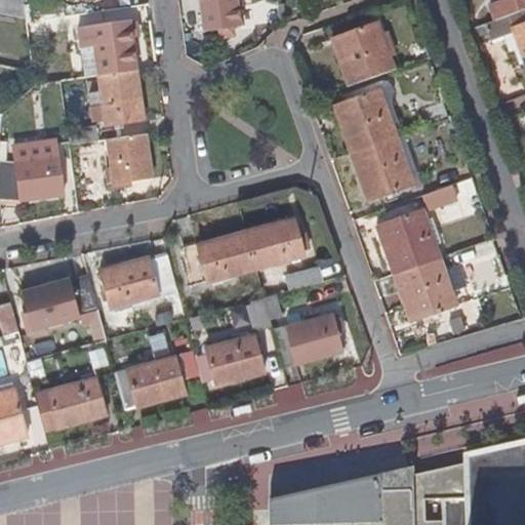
[(22,7),(21,0),(0,0),(0,8),(23,13),(22,7)]
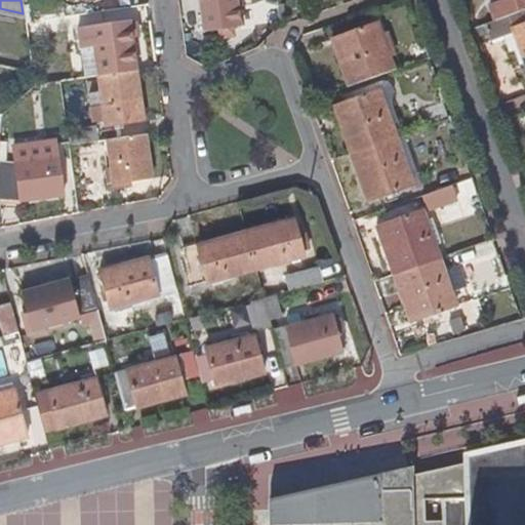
[(243,29),(241,13),(239,0),(200,0),(205,34),(243,29)]
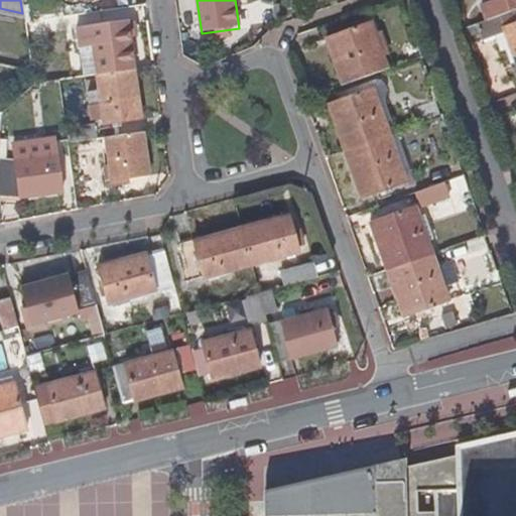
[(484,5),(489,20),(515,10),(515,0),(494,0),(495,1),(484,5)]
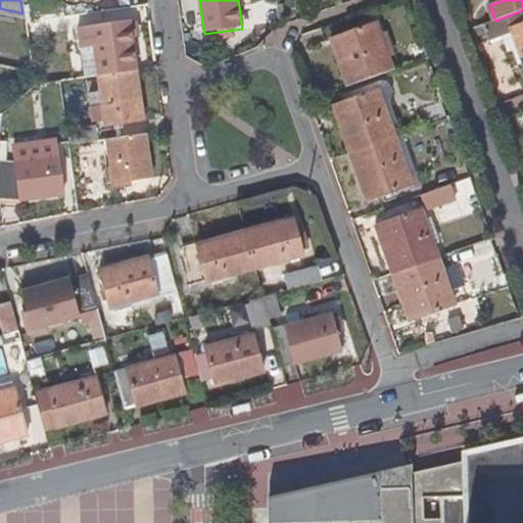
[(61,16),(59,2),(21,7),(22,13),(24,21),(34,20),(61,16)]
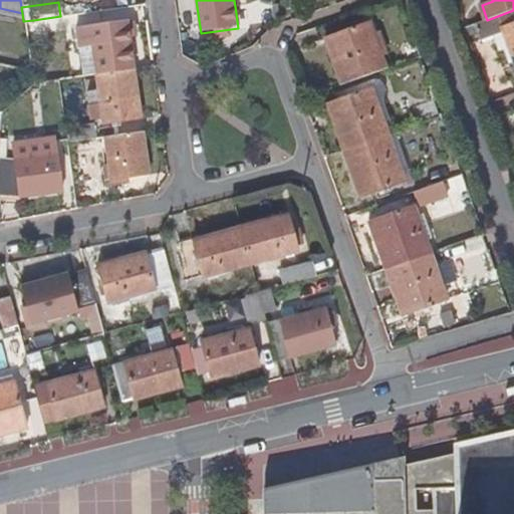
[(513,65),(513,10),(487,20),(476,24),(481,40),(495,35),(502,53),(506,52),(512,66),(513,65)]
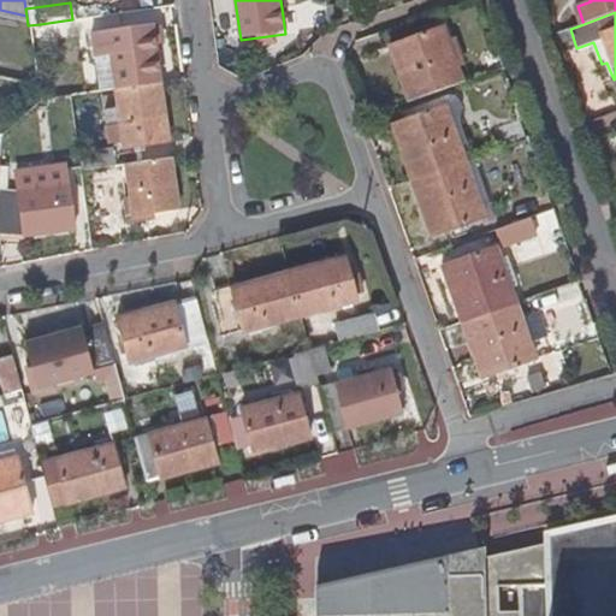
[(449,41),(444,28),(419,36),(414,21),(379,34),(384,48),(390,46),(409,102),(463,83),(458,67),(449,41)]
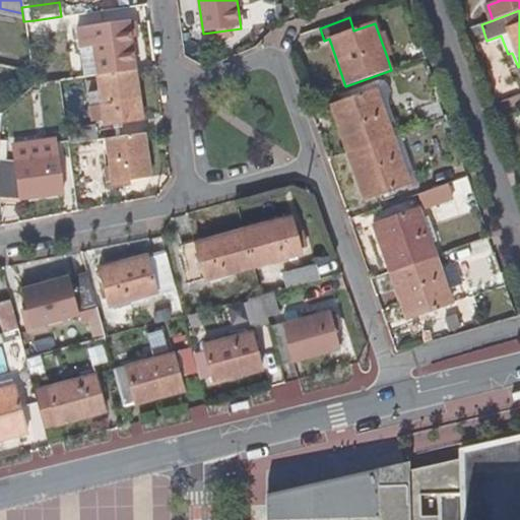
[(130,38),(128,22),(121,23),(123,39),(130,38)]
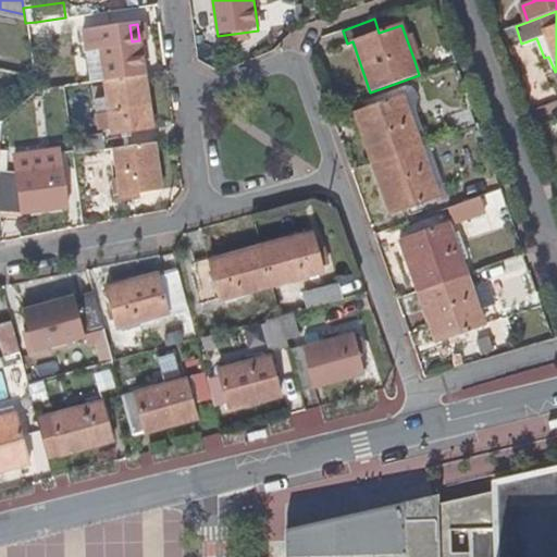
[(132,41),(130,25),(90,31),(98,83),(137,76),(132,41)]
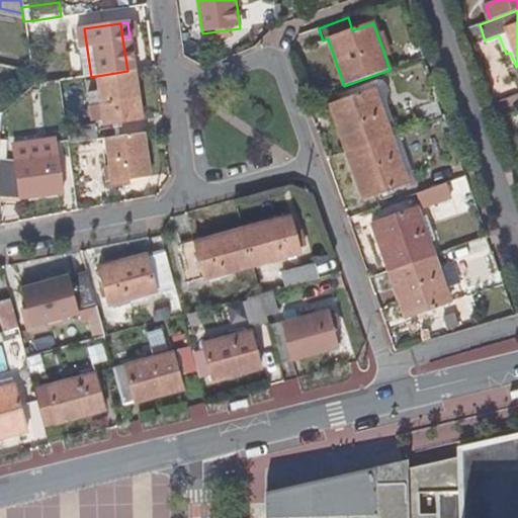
[(91,77),(84,28),(69,30),(76,79),(91,77)]
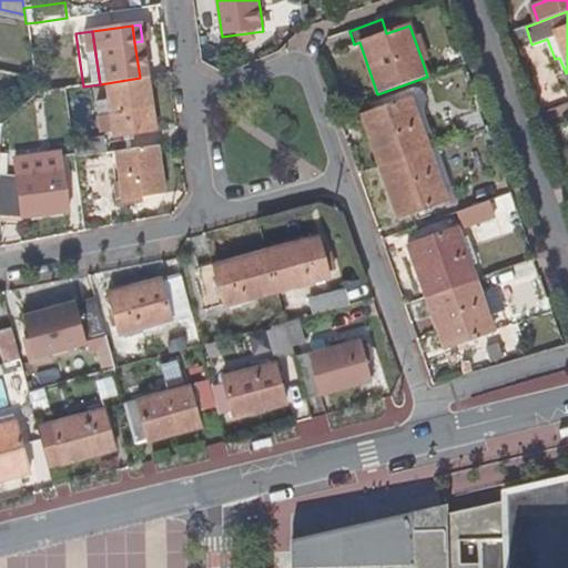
[(430,60),(422,34),(414,38),(423,62),(430,60)]
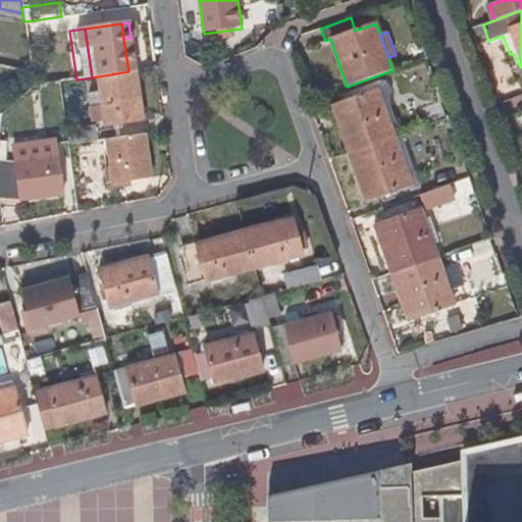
[(135,121),(128,71),(92,77),(99,126),(135,121)]
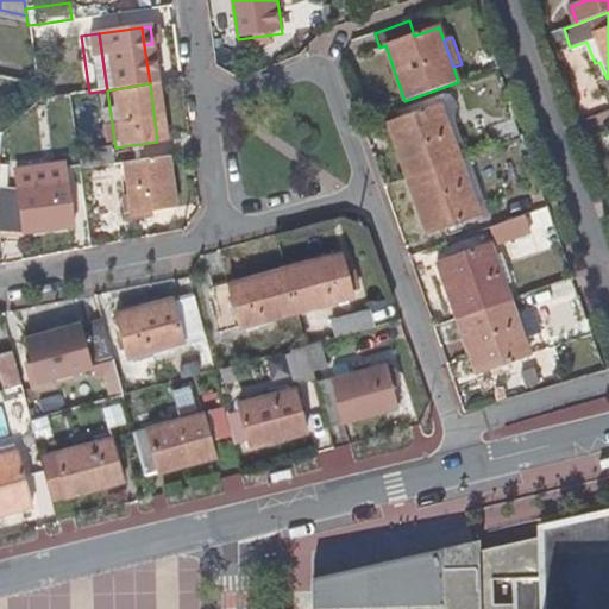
[(457,120),(457,114),(459,108),(457,101),(452,95),(445,94),(399,111),(401,119),(440,106),(453,146),(464,143),(457,120)]
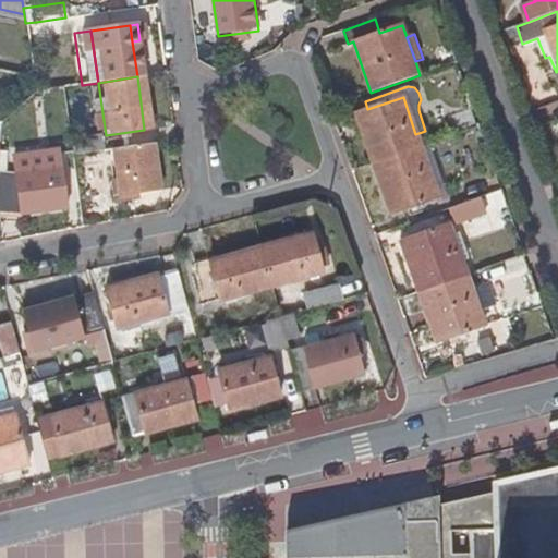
[(415,134),(403,97),(367,109),(354,113),(372,165),(421,148),(415,134)]
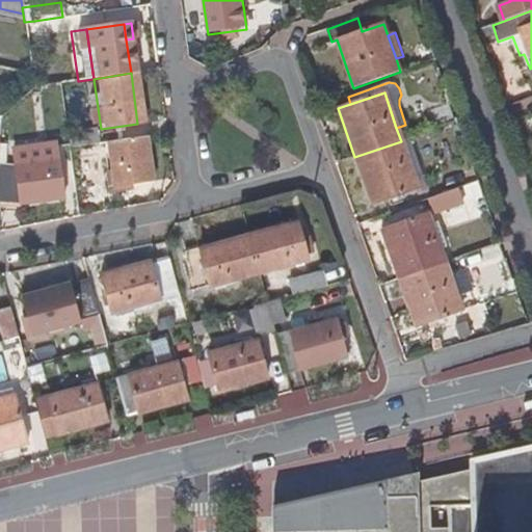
[(94,144),(92,131),(63,135),(65,149),(94,144)]
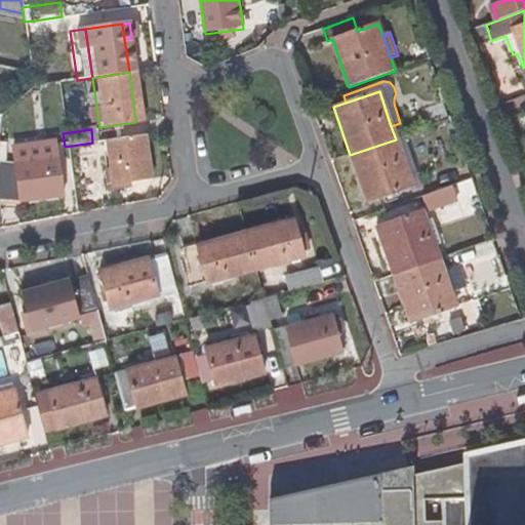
[(145,179),(138,134),(101,140),(105,169),(107,185),(126,182),(145,179)]
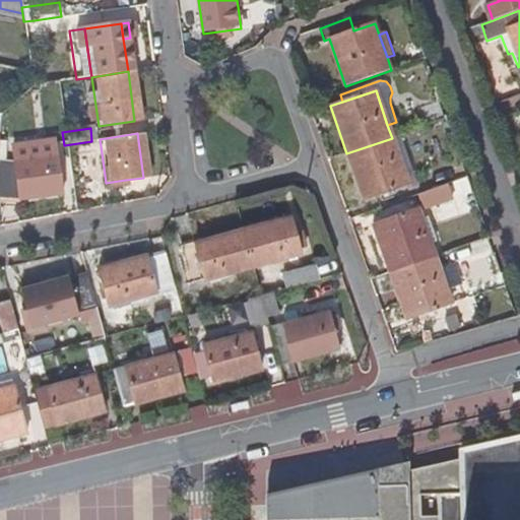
[(416,182),(400,135),(392,138),(408,185),(416,182)]
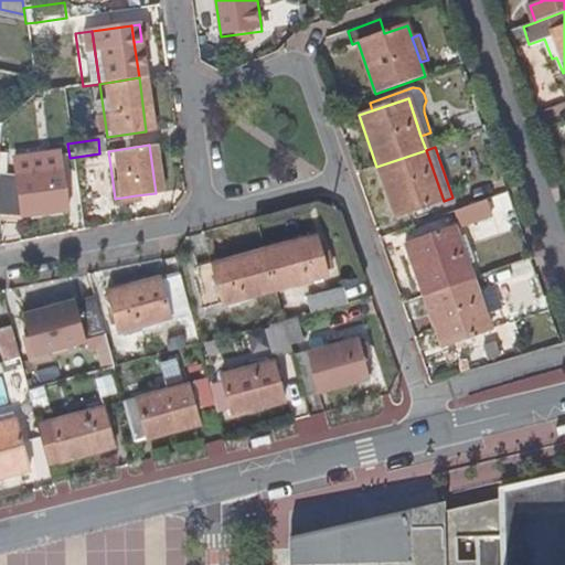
[(444,201),(426,150),(376,167),(394,217),(444,201)]
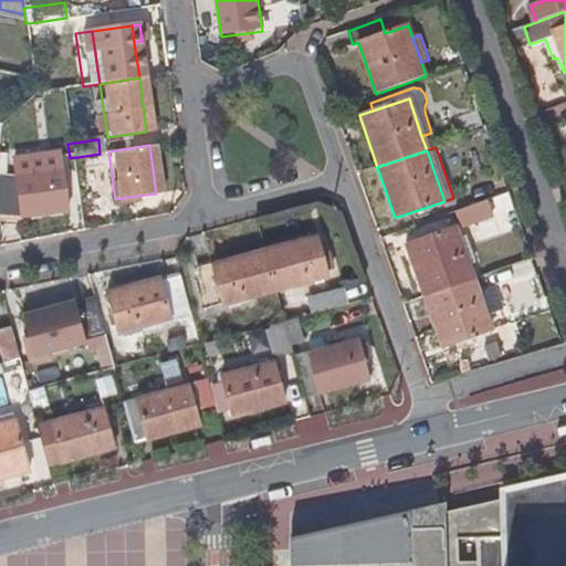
[(0,228),(64,213),(52,156),(7,166),(11,182),(0,185),(0,228)]
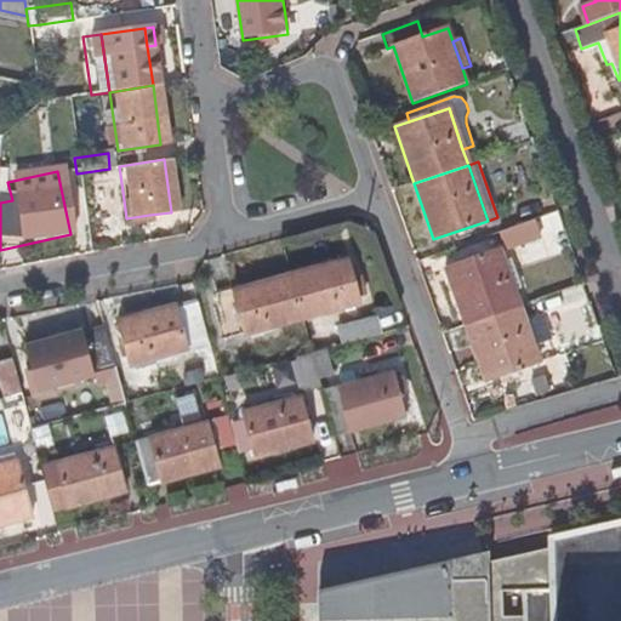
[(151,223),(149,215),(126,218),(124,200),(118,200),(121,227),(151,223)]
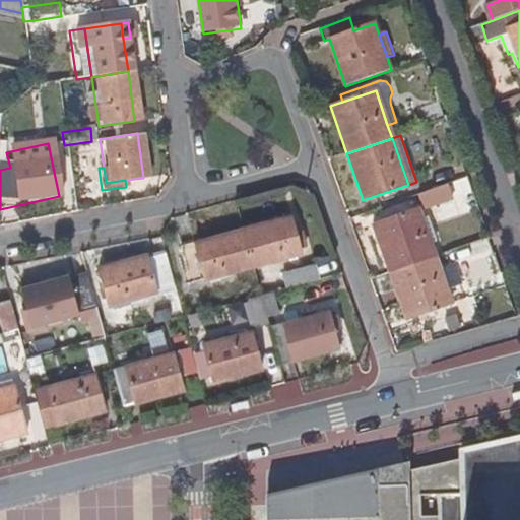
[(453,202),(448,186),(418,196),(424,212),(453,202)]
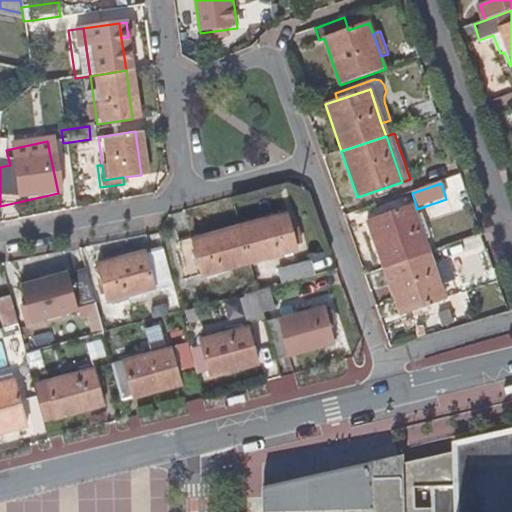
[(427,253),(411,207),(366,222),(382,268),(427,253)]
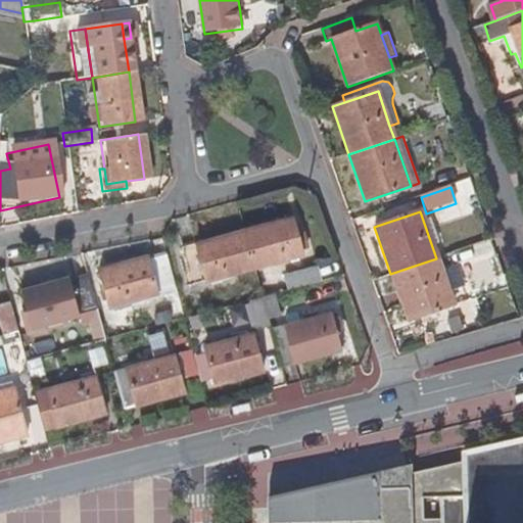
[(302,256),(292,220),(245,233),(255,270),(302,256)]
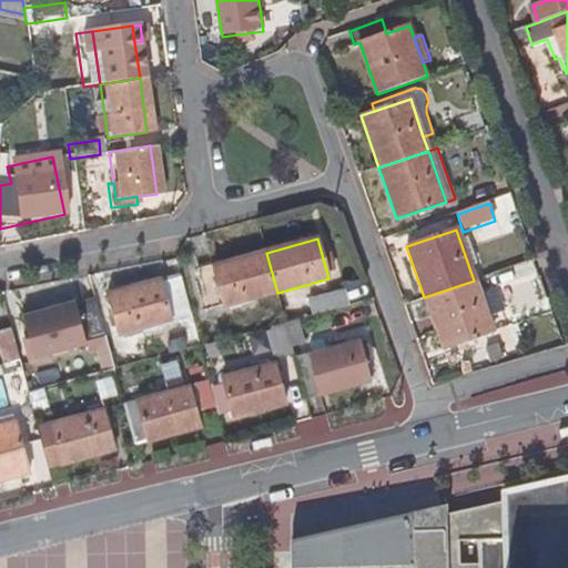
[(277,293),(266,253),(199,272),(210,312),(277,293)]
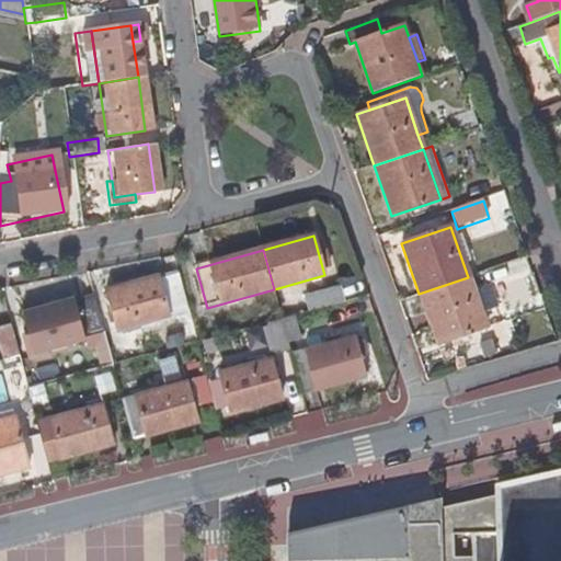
[(189,312),(179,276),(160,282),(159,277),(107,293),(118,332),(189,312)]
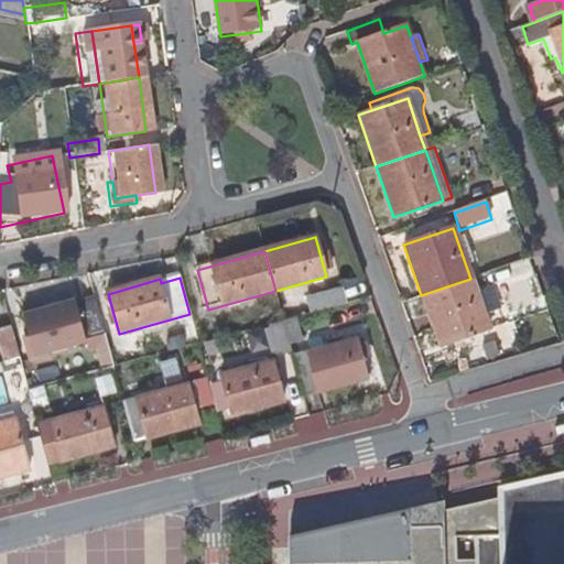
[(475,292),(470,279),(421,295),(438,347),(456,342),(466,338),(488,331),(484,316),(475,292)]
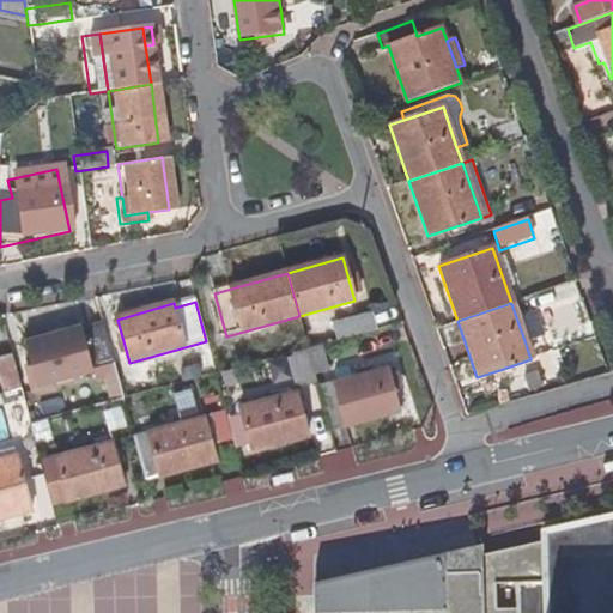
[(375,329),(370,310),(333,321),(339,339),(375,329)]
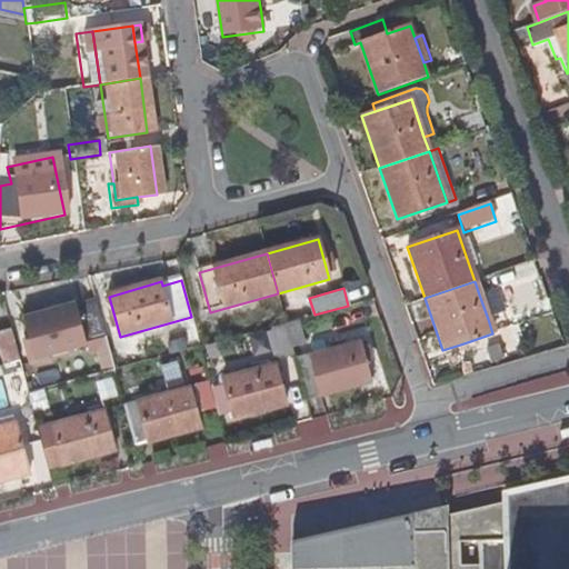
[(491,317),(482,293),(479,295),(488,319),(491,317)]
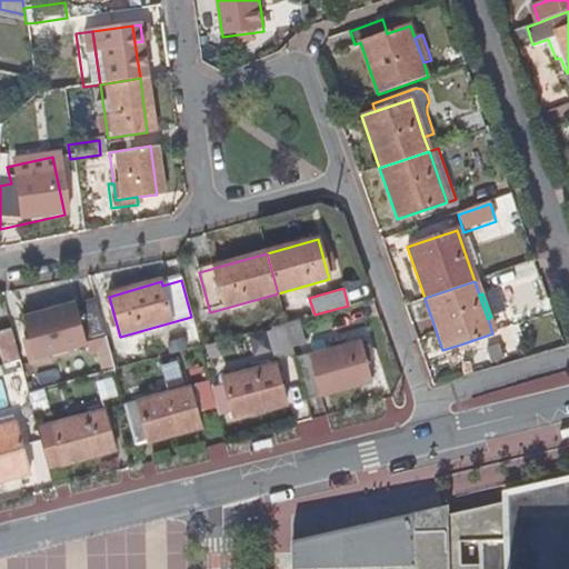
[(106,340),(96,303),(77,309),(76,306),(23,320),(28,336),(35,360),(49,356),(106,340)]
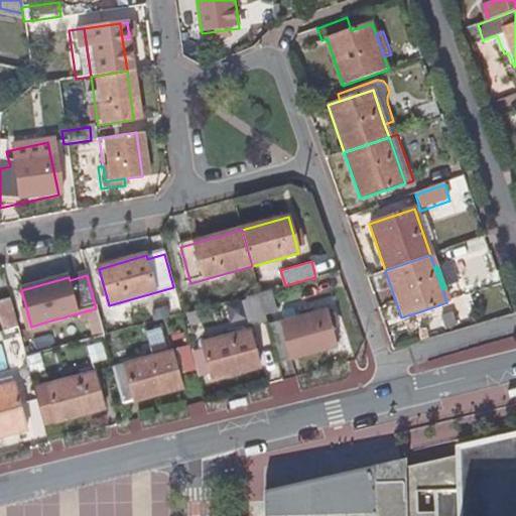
[(271,289),(259,292),(265,314),(276,310),(271,289)]
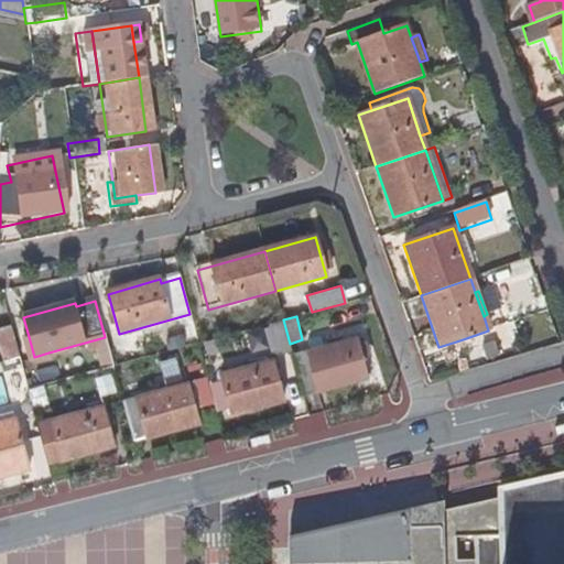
[(290,344),(283,320),(266,325),(274,354),(291,349),(290,344)]
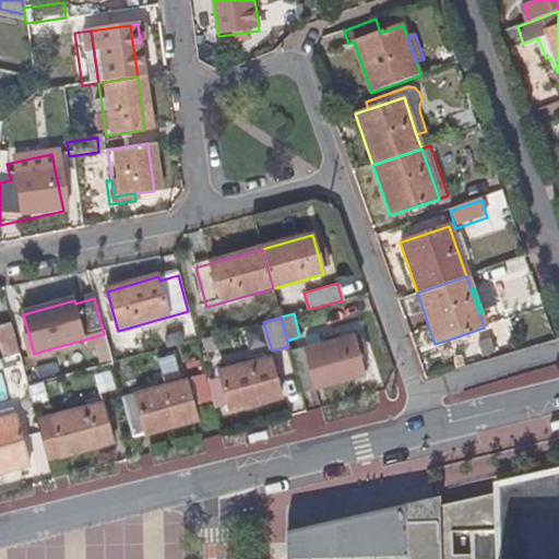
[(20,355),(10,322),(0,324),(0,354),(1,359),(20,355)]
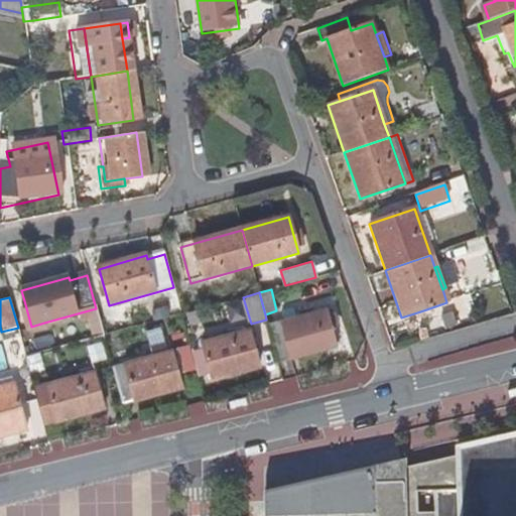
[(31,327),(25,304),(19,306),(26,332),(45,326),(44,323),(31,327)]
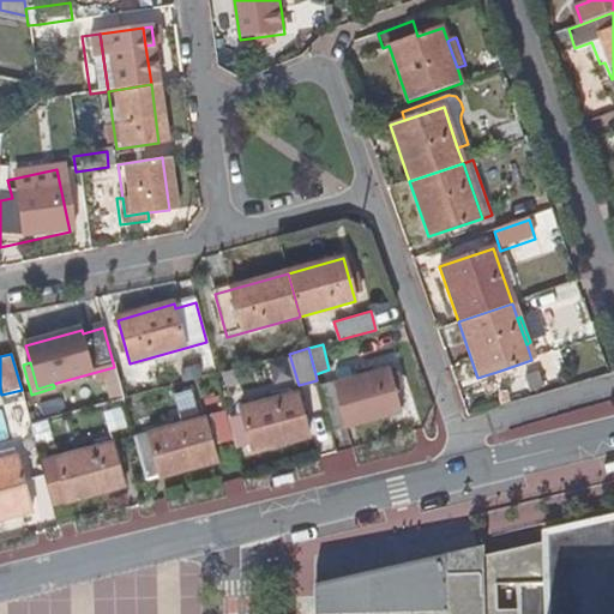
[(403,409),(391,366),(332,381),(318,385),(331,429),(403,409)]
